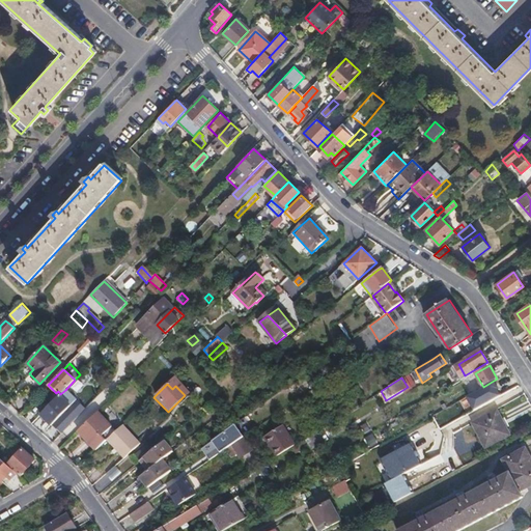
[(59,396),(70,406),(76,399),(65,390),(60,394),(59,396)]
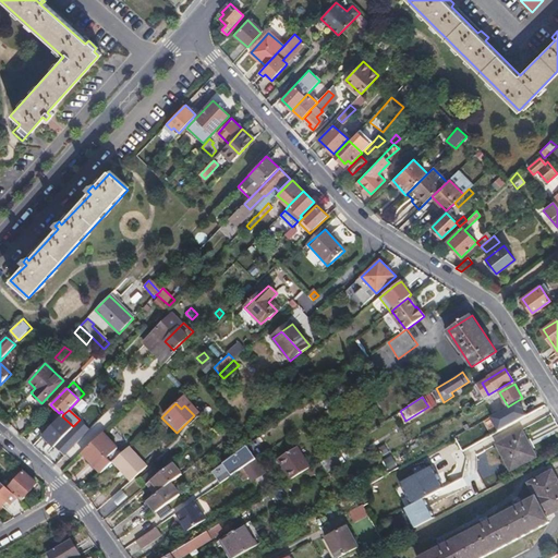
[(60,439),(70,448),(83,436),(73,426),(62,416),(44,436),(53,446),(60,439)]
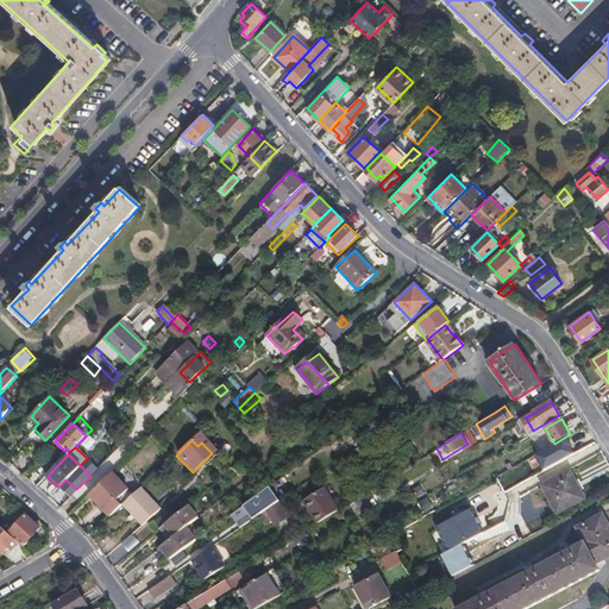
[(584,498),(570,471),(542,485),(556,513),(584,498)]
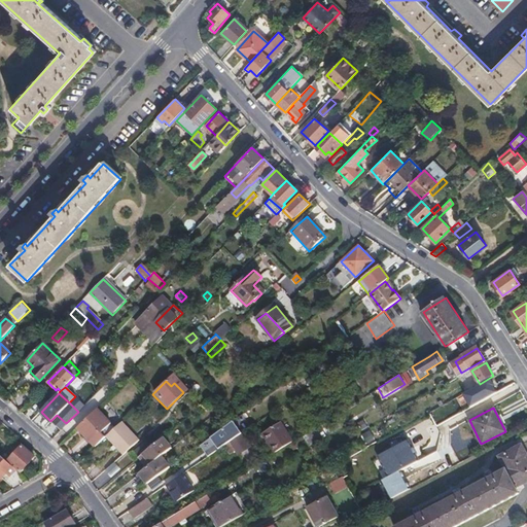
[(95,447),(105,437),(101,432),(111,424),(98,409),(77,428),(95,447)]
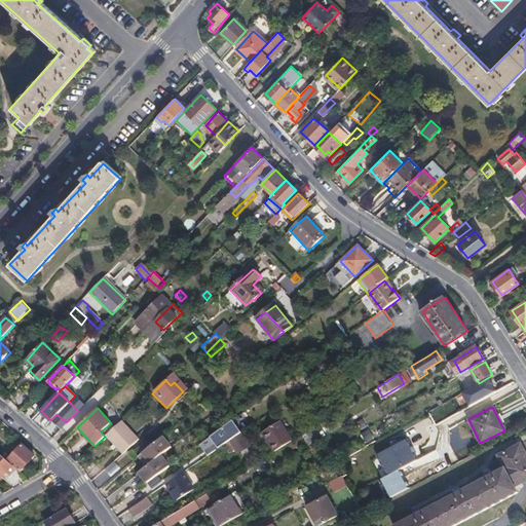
[(105,437),(122,455),(123,454),(139,441),(121,421),(105,437)]
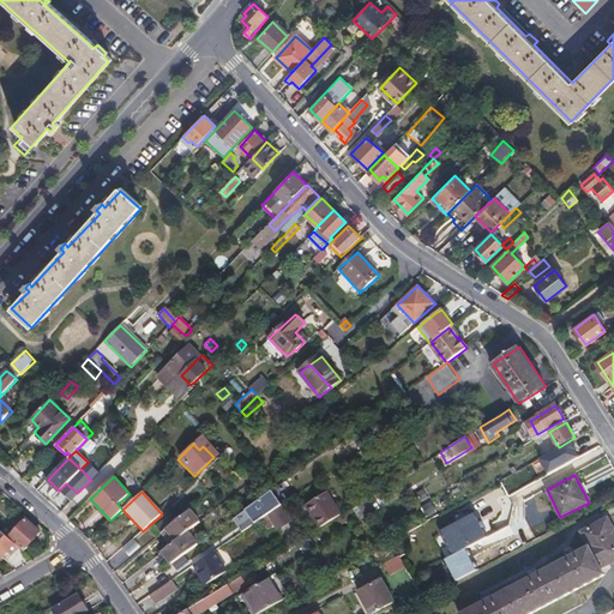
[(320,528),(337,517),(342,513),(327,492),(306,505),(320,528)]
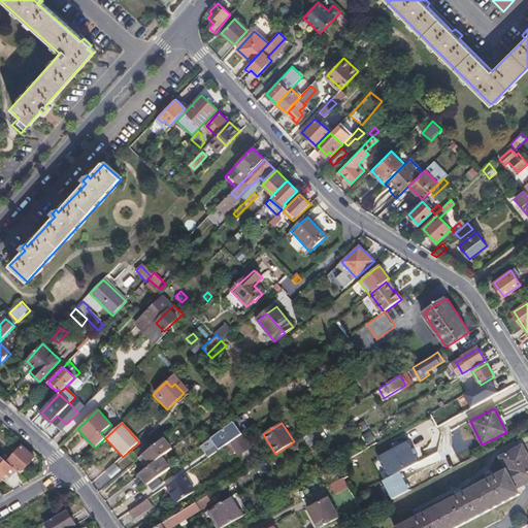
[(241,435),(228,444),(237,457),(250,448),(241,435)]
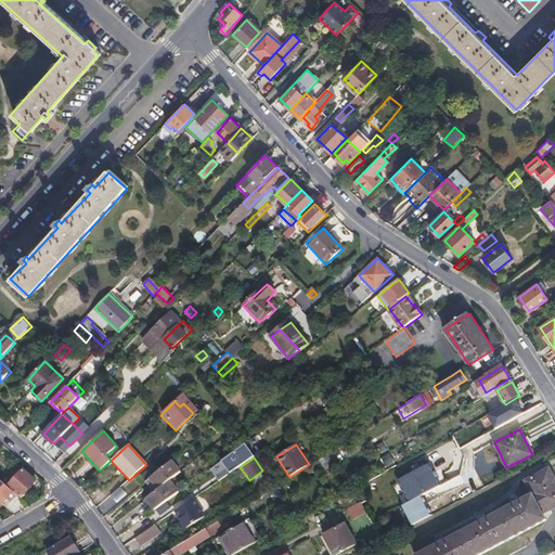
[(309,474),(322,466),(318,459),(309,464),(305,467),(309,474)]
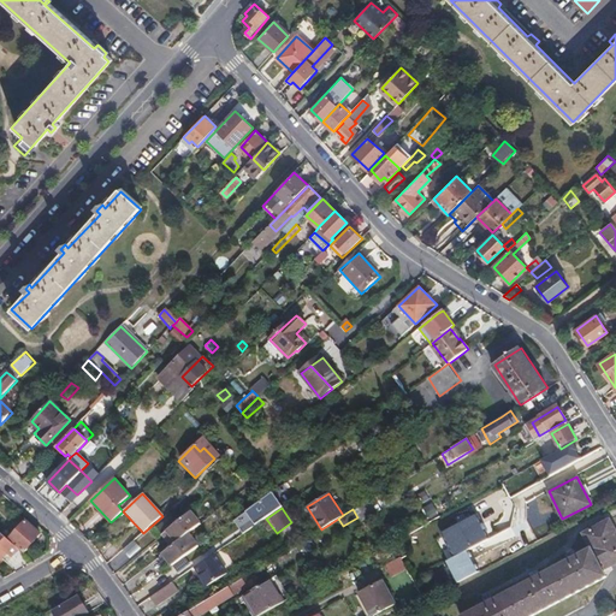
[(160,533),(170,548),(189,533),(200,525),(189,510),(160,533)]
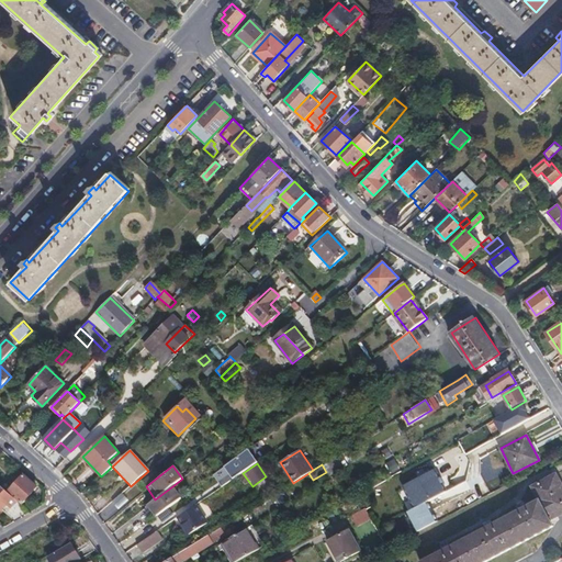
[(395,501),(406,521),(457,494),(445,474),(395,501)]
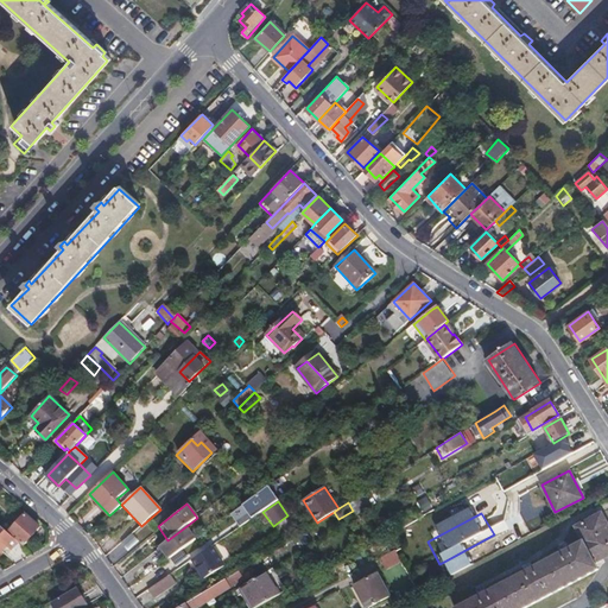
[(583,543),(458,607),(529,607),(600,571),(597,568),(605,564),(602,561),(607,557),(607,524),(602,513),(576,527),(583,543)]
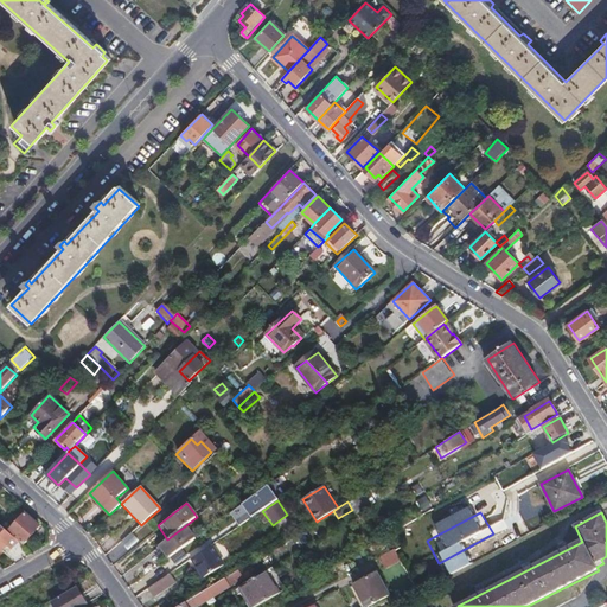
[(18,541),(23,544),(40,525),(27,513),(10,532),(18,541)]
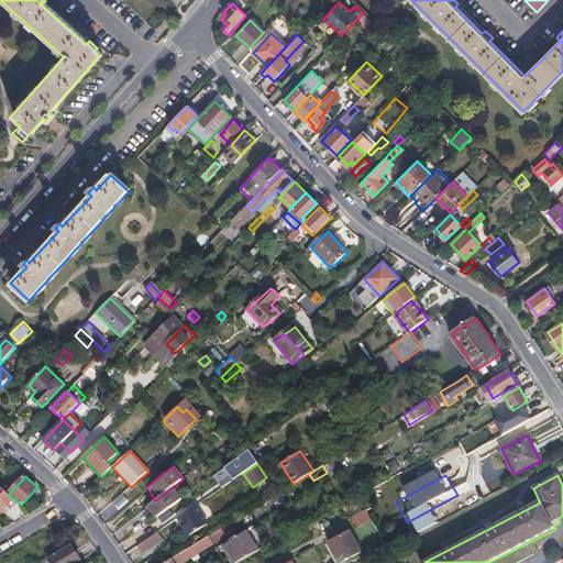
[(17,501),(9,494),(0,486),(0,511),(7,505),(11,509),(17,501)]
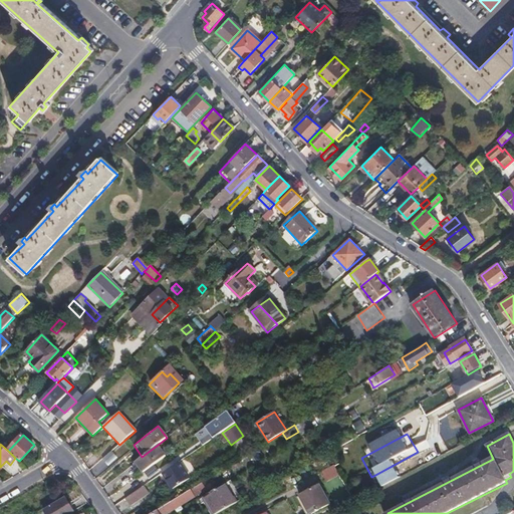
[(142,457),(137,462),(144,472),(147,469),(152,465),(164,457),(165,456),(158,445),(142,457)]
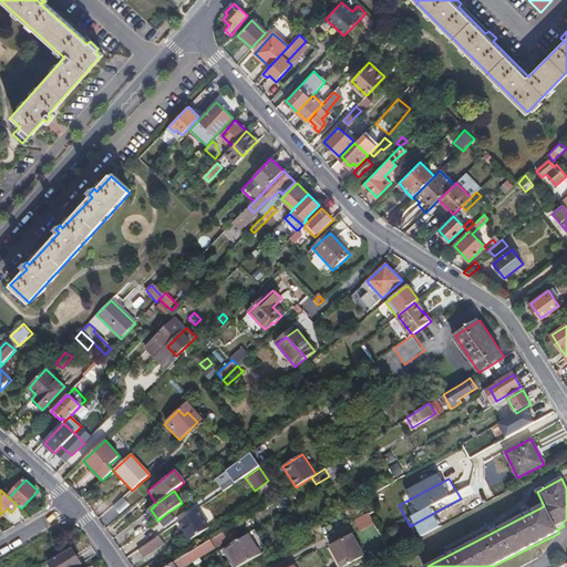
[(121,514),(131,504),(124,496),(113,506),(121,514)]
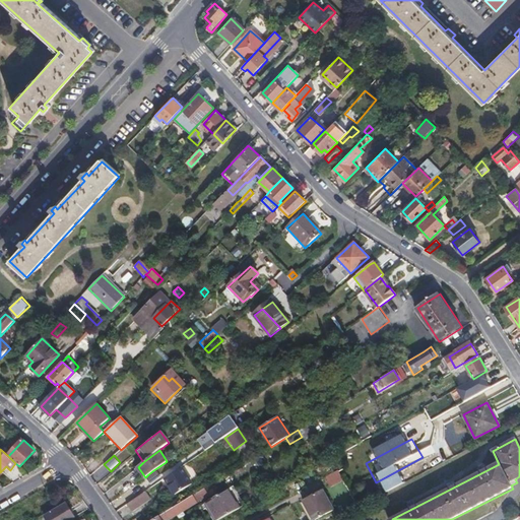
[(166,462),(153,470),(157,476),(170,467),(166,462)]
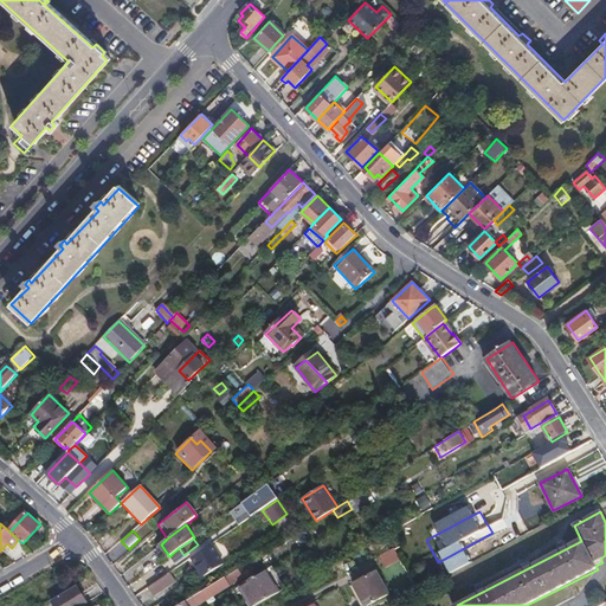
[(230,556),(223,543),(217,546),(225,560),(230,556)]
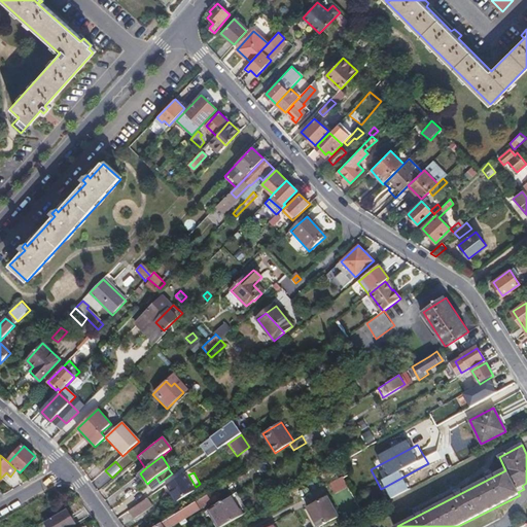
[(178,478),(162,489),(172,505),(189,494),(178,478)]
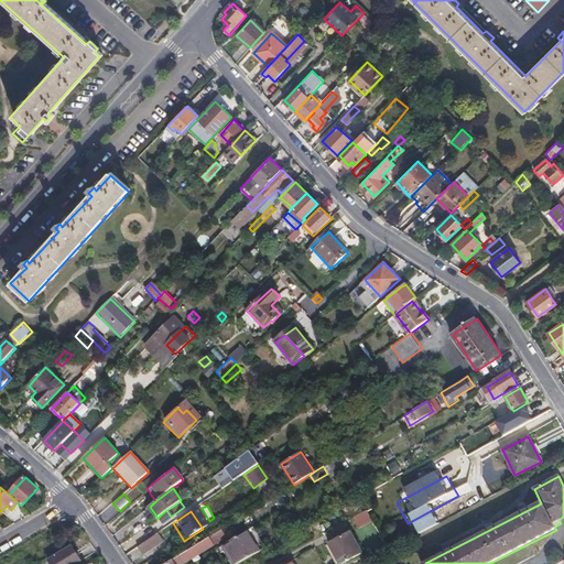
[(356,528),(372,523),(369,511),(353,516),(356,528)]
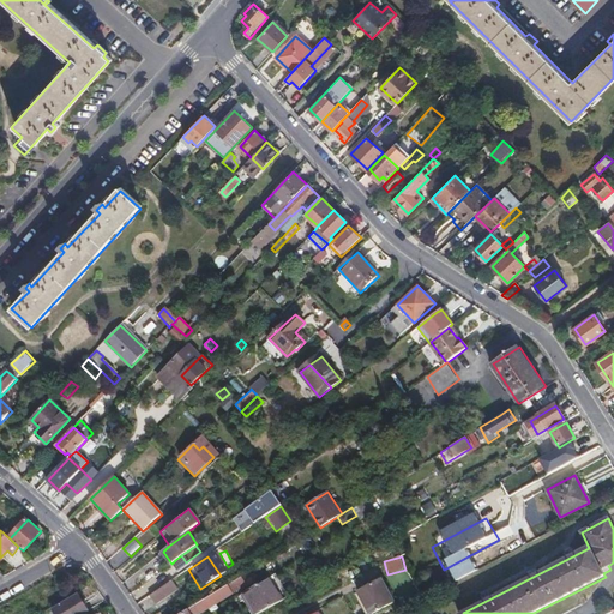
[(169,565),(145,582),(151,590),(162,583),(162,584),(179,573),(175,570),(179,566),(175,560),(172,564),(169,565)]
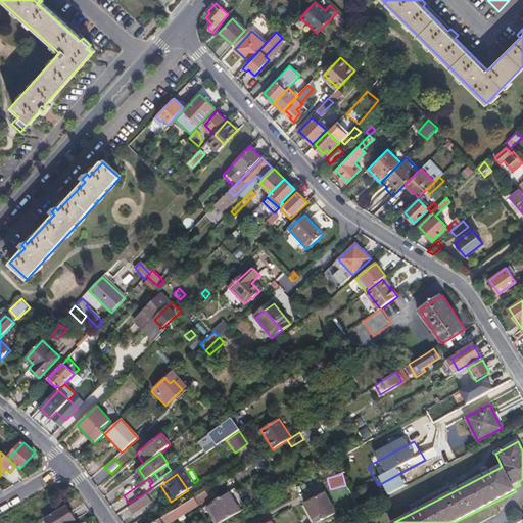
[(344,509),(353,504),(344,486),(335,491),(344,509)]
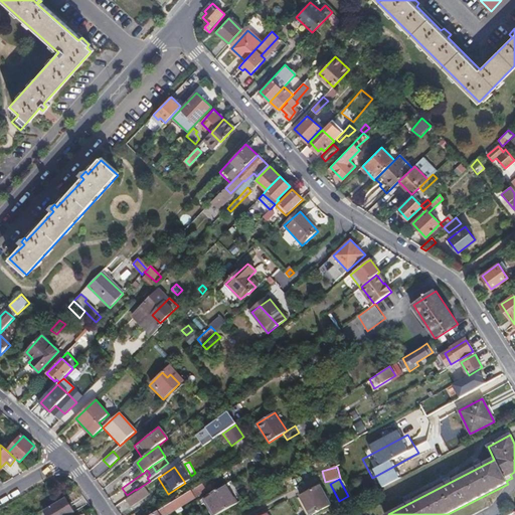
[(202,484),(206,491),(211,488),(207,481),(202,484)]
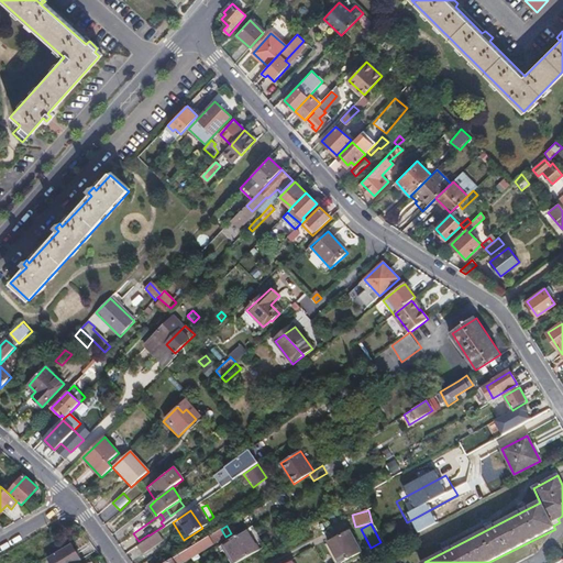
[(221,529),(212,534),(217,542),(225,537),(221,529)]
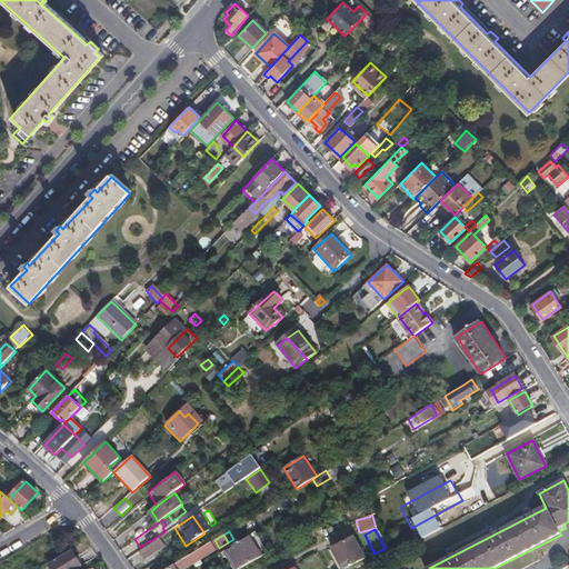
[(222,552),(231,568),(238,568),(261,557),(250,536),(222,552)]
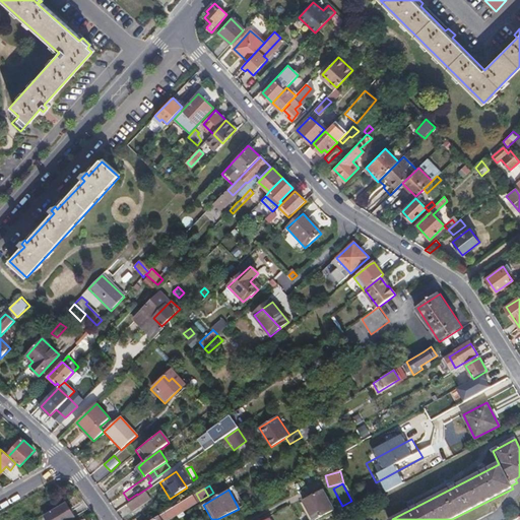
[(132,502),(127,505),(132,512),(151,499),(146,492),(132,502)]
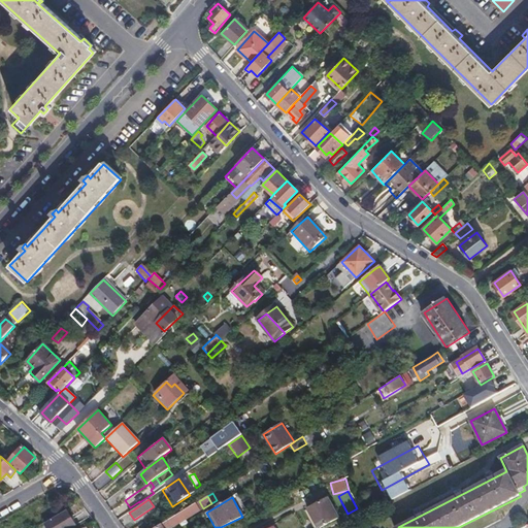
[(319,527),(337,518),(328,499),(307,509),(317,527),(319,527)]
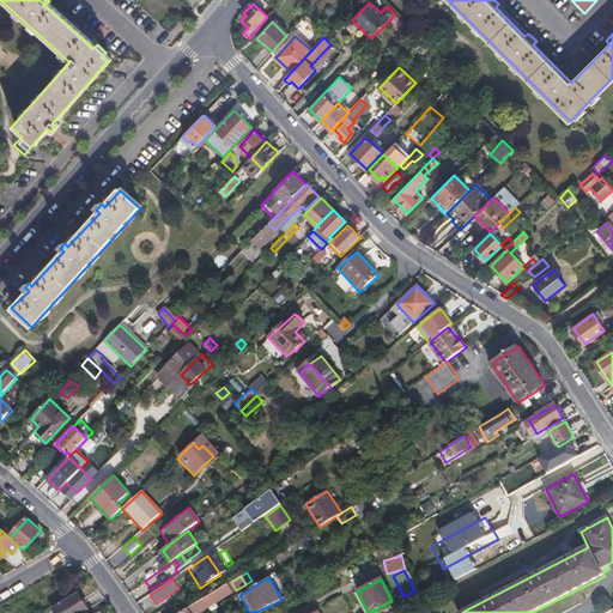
[(180,612),(199,612),(208,607),(212,612),(218,608),(214,604),(232,593),(226,584),(202,600),(180,612)]
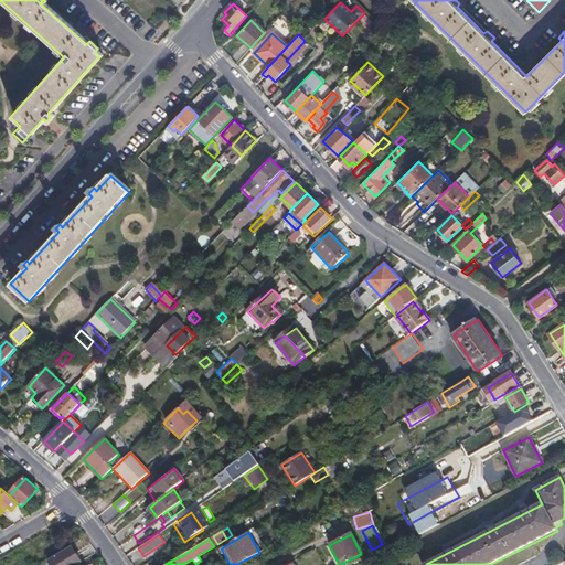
[(75,545),(51,558),(53,564),(72,564),(83,558),(75,545)]
